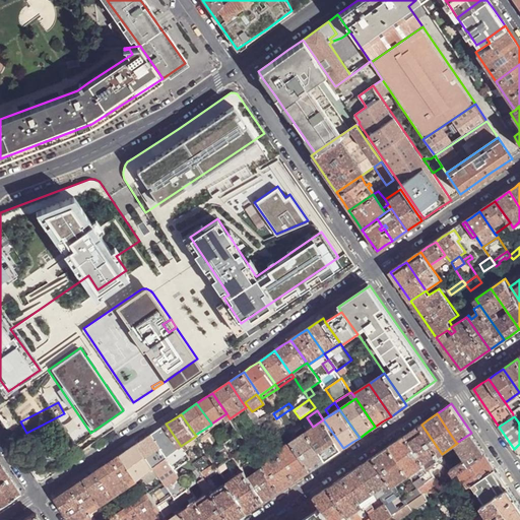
[(302,421),(308,431),(313,427),(307,417),(302,421)]
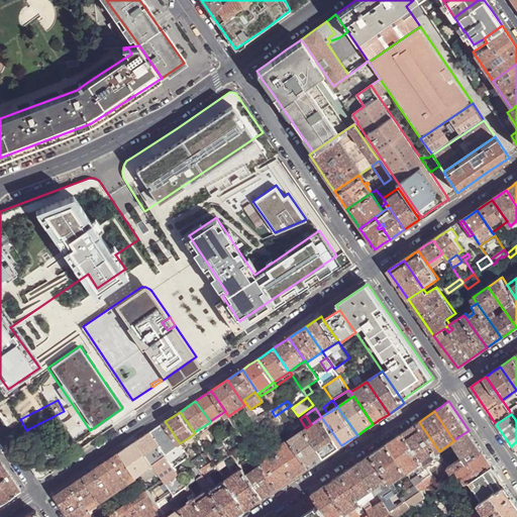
[(341,445),(321,417),(311,424),(306,428),(326,456),(335,450),(341,445)]
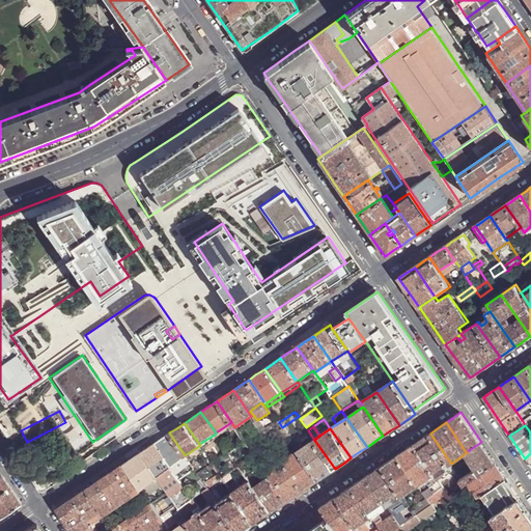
[(75,440),(73,437),(50,451),(61,468),(94,446),(85,432),(75,440)]
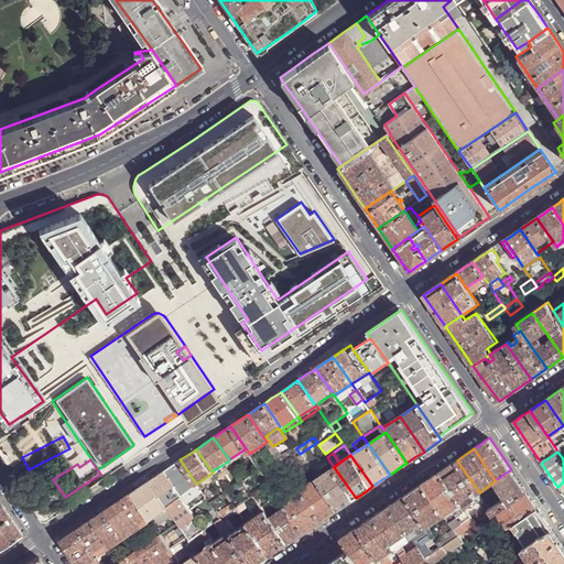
[(196,484),(180,459),(163,472),(149,481),(167,509),(179,524),(188,538),(191,541),(206,530),(191,508),(206,497),(201,489),(196,484)]
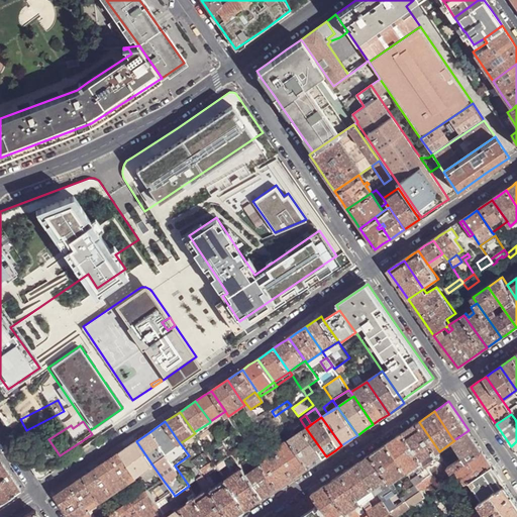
[(210,422),(194,432),(195,433),(197,436),(212,425),(210,422)]
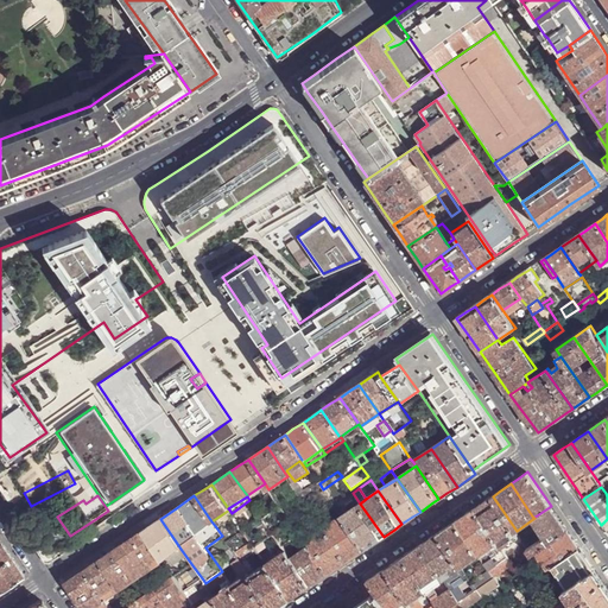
[(483,502),(475,508),(498,542),(501,546),(519,533),(517,531),(493,496),(483,502)]
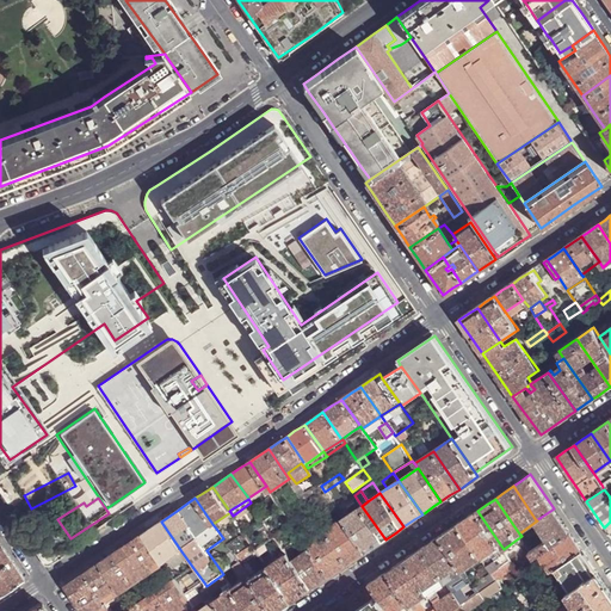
[(289,518),(292,523),(310,510),(308,505),(289,518)]
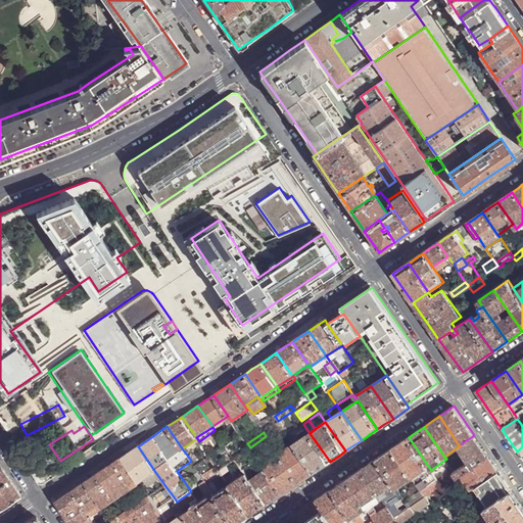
[(330,462),(310,433),(294,443),(315,472),(323,466),(330,462)]
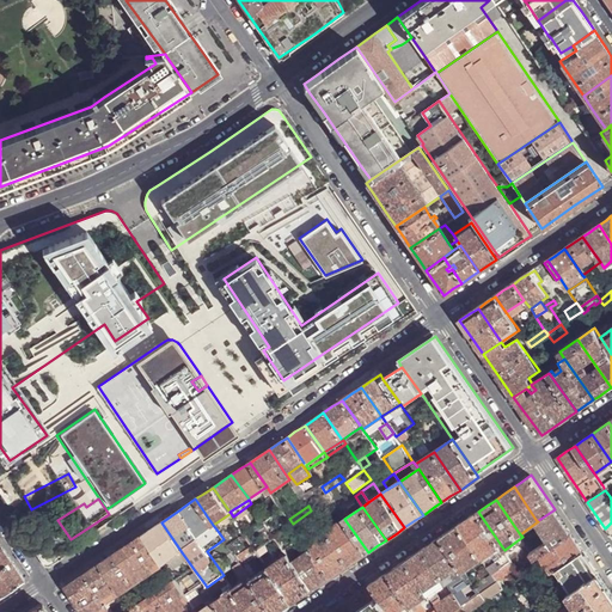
[(555,509),(537,521),(538,521),(550,540),(537,550),(532,552),(537,558),(540,555),(573,533),(562,519),(555,509)]
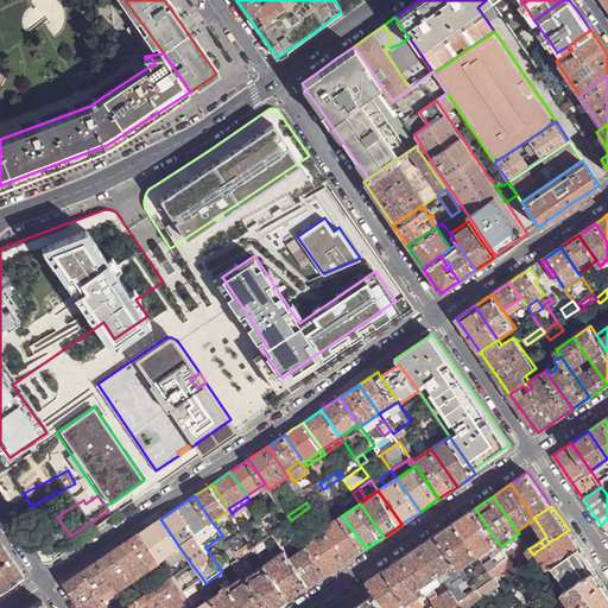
[(463,515),(456,520),(480,553),(498,542),(475,508),(463,515)]
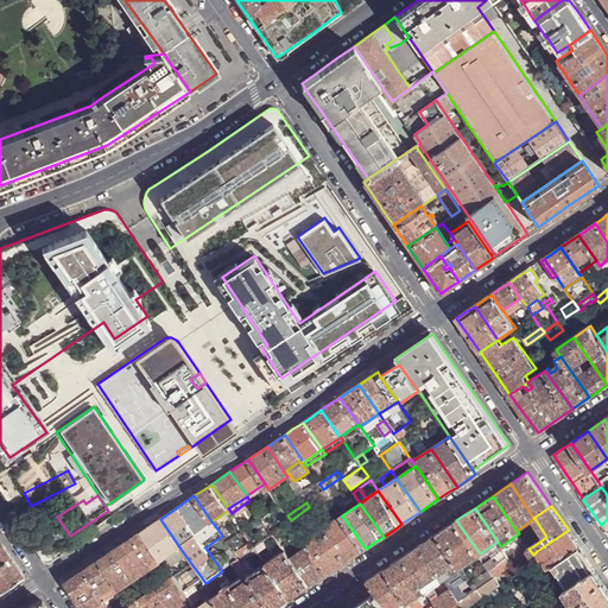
[(229,510),(211,521),(216,527),(233,515),(232,513),(229,510)]
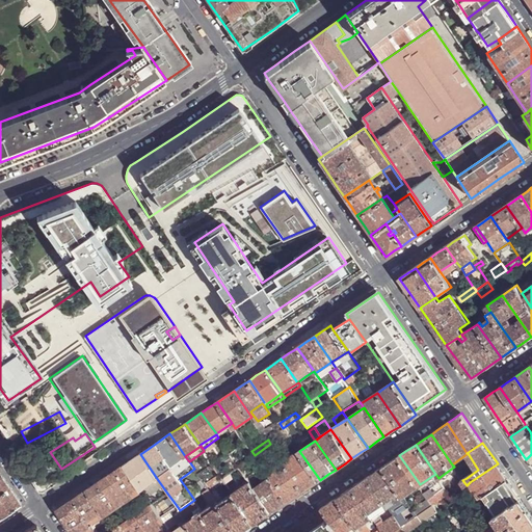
[(314,484),(320,480),(299,451),(284,462),(303,491),(314,484)]
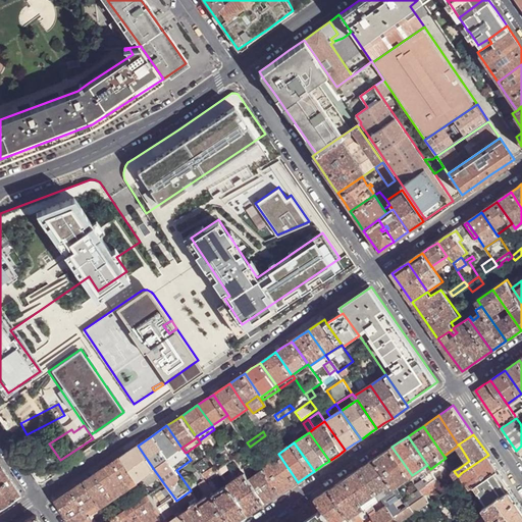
[(155,471),(138,446),(128,452),(122,456),(141,481),(155,471)]
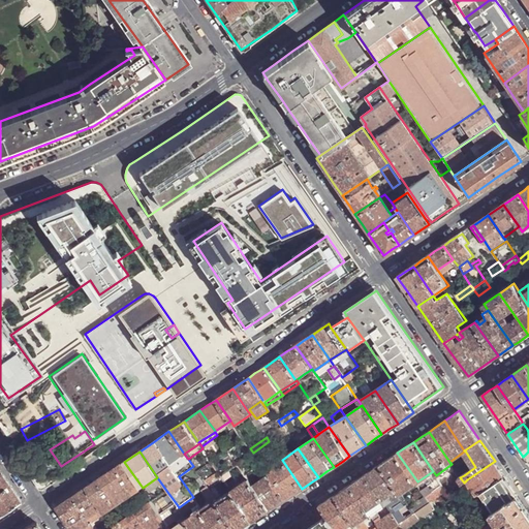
[(390,459),(381,464),(402,492),(417,481),(397,453),(390,459)]
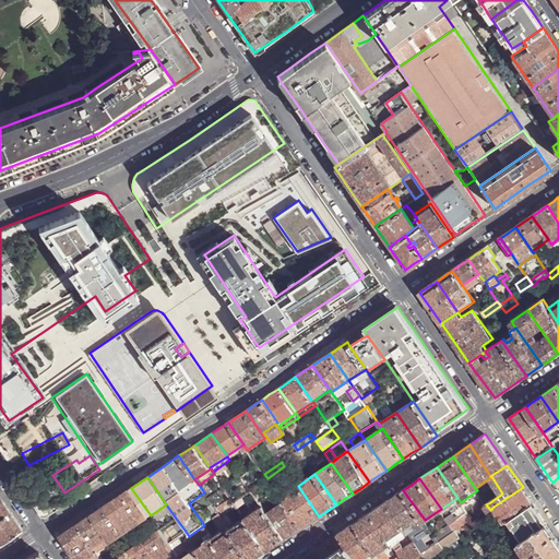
[(298,486),(296,486),(287,492),(281,497),(284,502),(301,527),(310,522),(319,516),(298,486)]
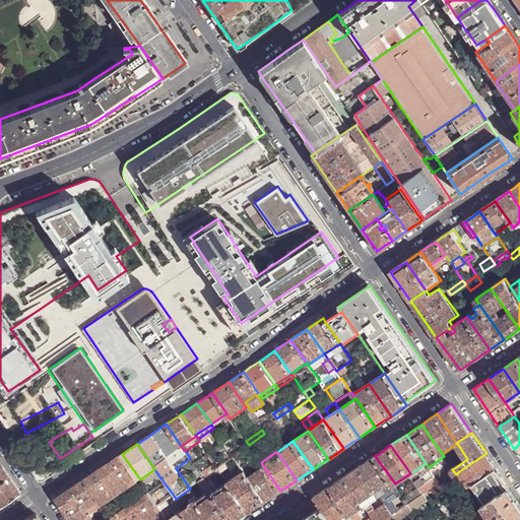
[(249,457),(259,471),(264,467),(261,462),(258,459),(254,453),(249,457)]
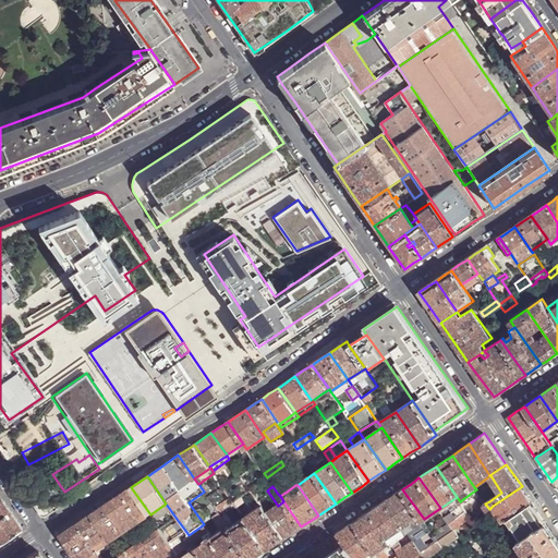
[(522,486),(493,506),(504,521),(507,520),(509,518),(533,501),(526,494),(522,486)]
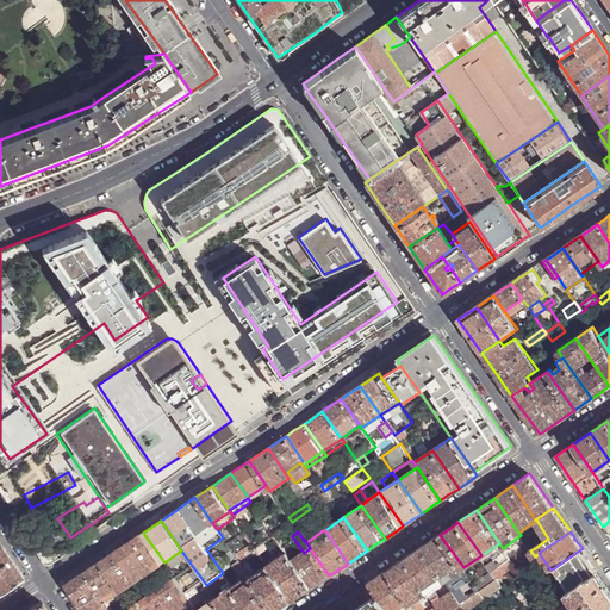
[(165,562),(143,533),(132,540),(126,545),(147,574),(160,565),(165,562)]
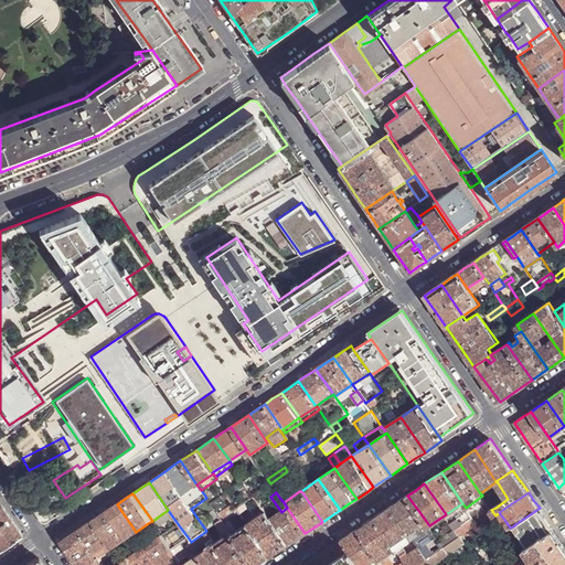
[(400,501),(392,507),(413,537),(429,525),(407,496),(400,501)]
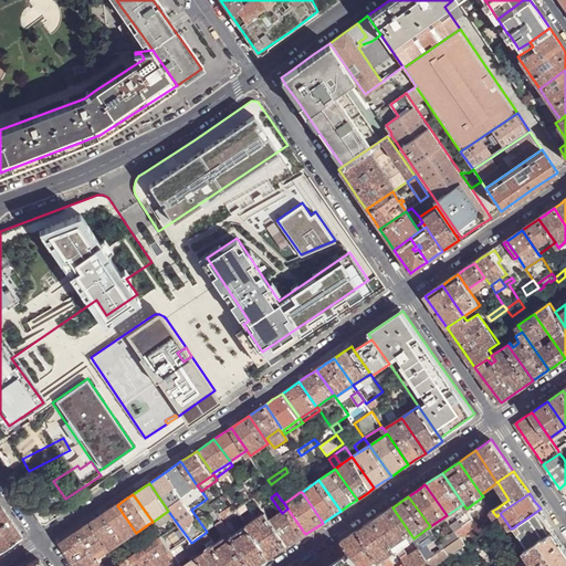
[(238,510),(241,514),(259,502),(255,498),(238,510)]
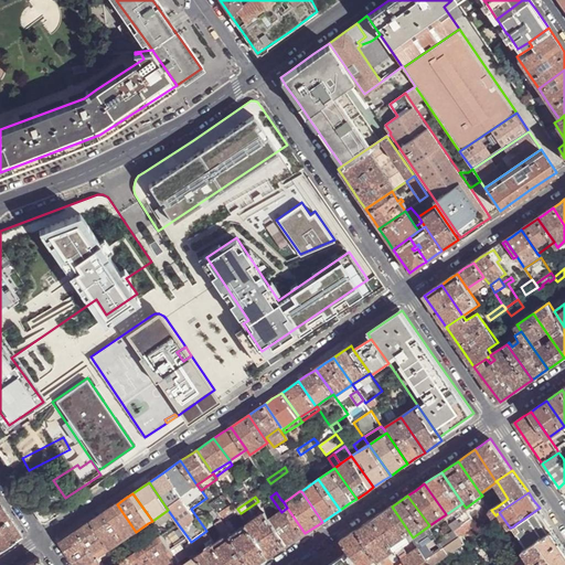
[(10,516),(1,503),(0,504),(0,548),(22,534),(10,516)]
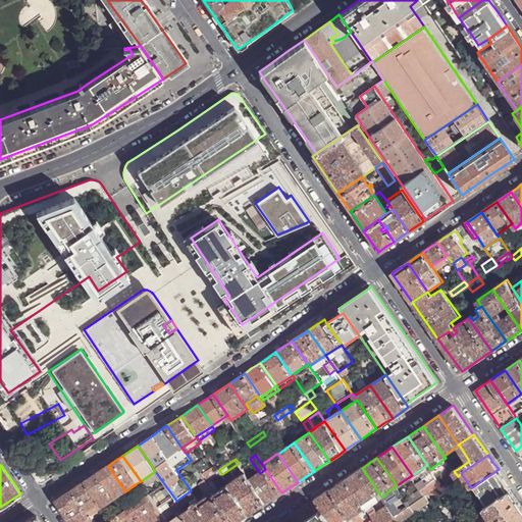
[(246,469),(249,473),(256,469),(253,465),(246,469)]
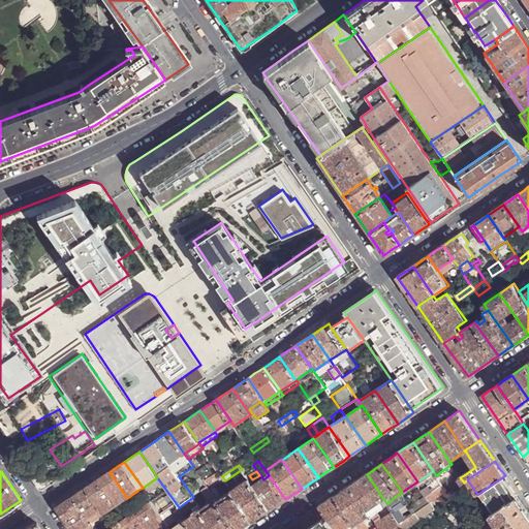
[(433,471),(417,481),(427,496),(442,485),(436,475),(433,471)]
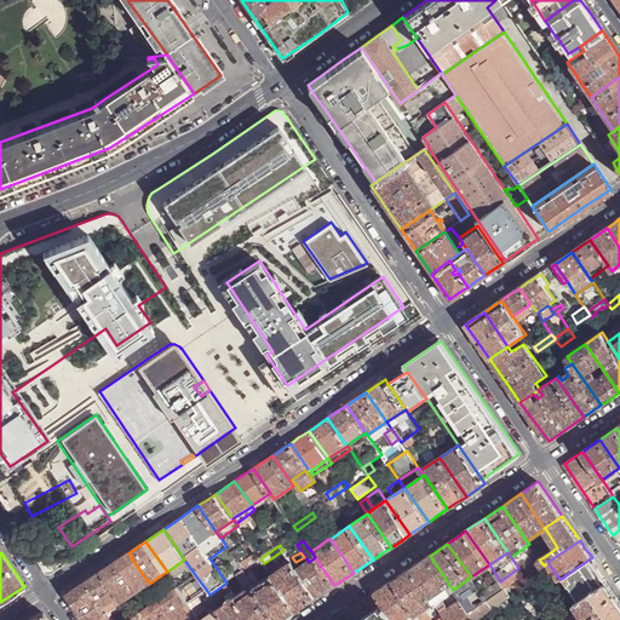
[(107,567),(127,598),(149,584),(128,554),(107,567)]
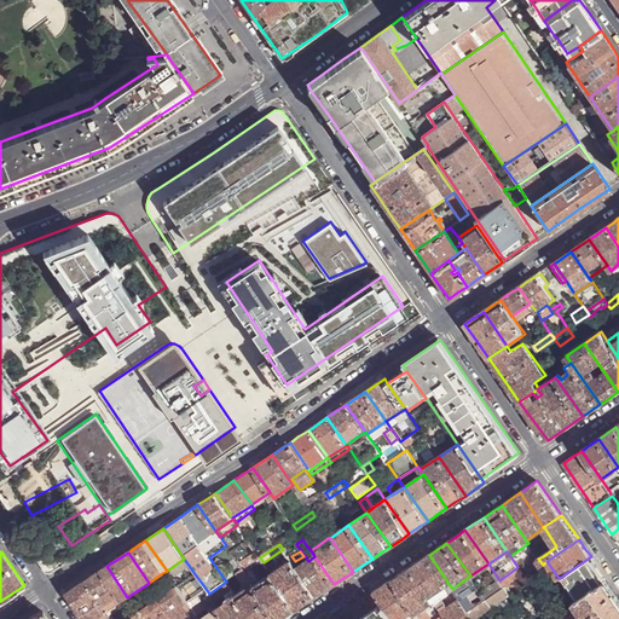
[(417,562),(411,566),(435,600),(452,589),(429,555),(417,562)]
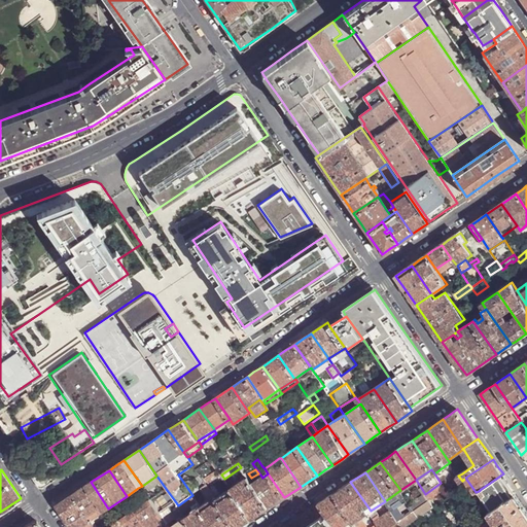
[(284,497),(268,473),(262,478),(252,485),(269,508),(278,502),(284,497)]
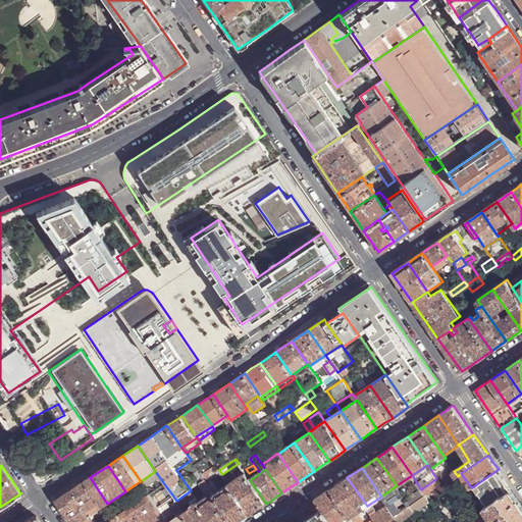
[(476,484),(489,504),(511,488),(505,479),(499,469),(476,484)]
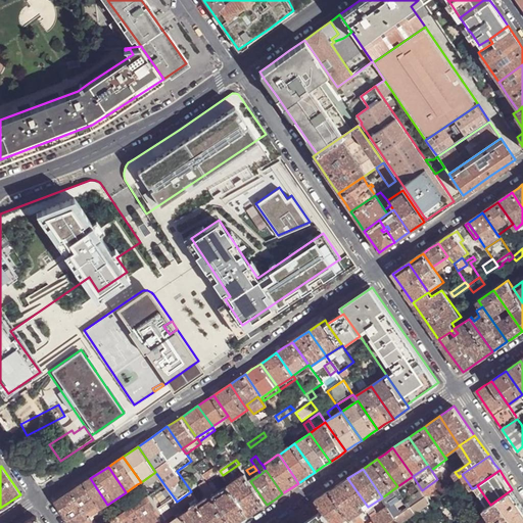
[(155,472),(141,482),(142,484),(147,491),(149,493),(150,495),(150,496),(165,486),(155,472)]
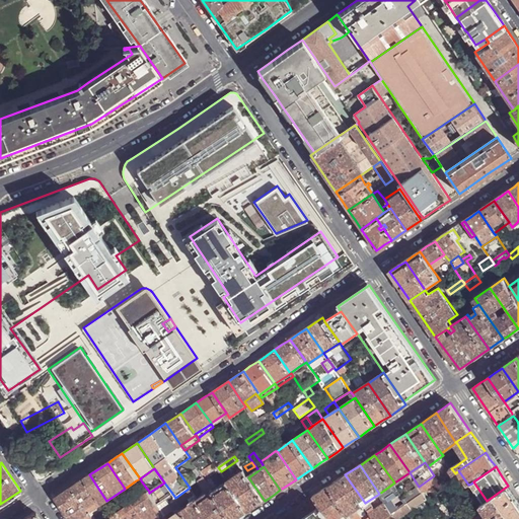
[(248,477),(244,470),(228,482),(249,511),(257,505),(265,501),(248,477)]
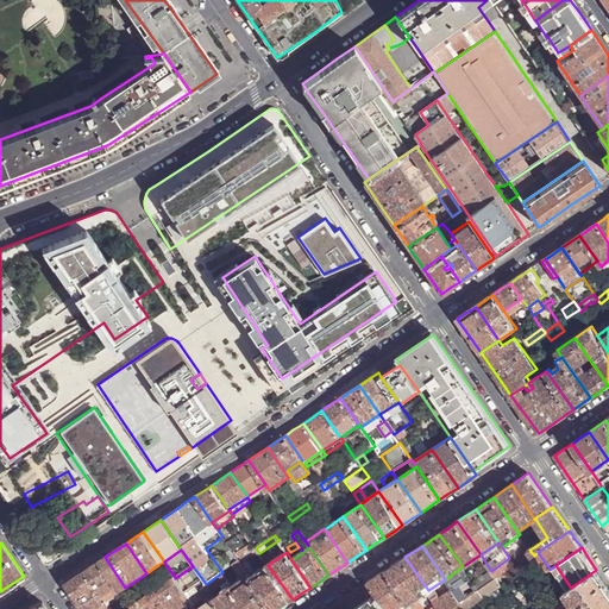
[(550,569),(538,552),(534,556),(539,563),(542,567),(545,572),(550,569)]
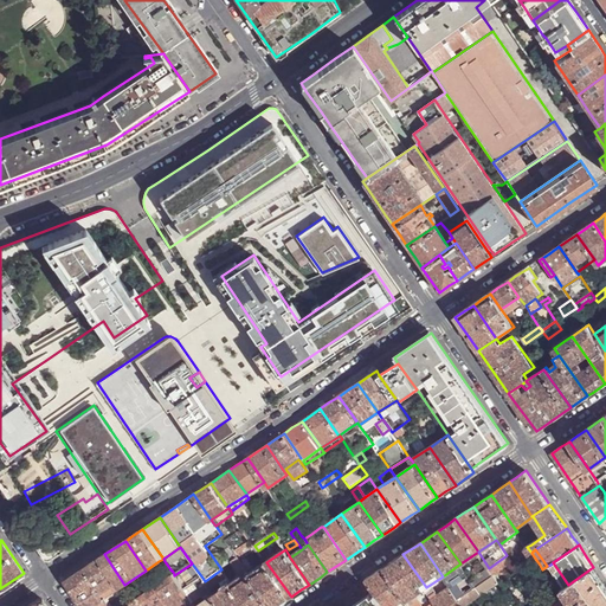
[(461,563),(476,586),(494,574),(489,568),(478,552),(461,563)]
